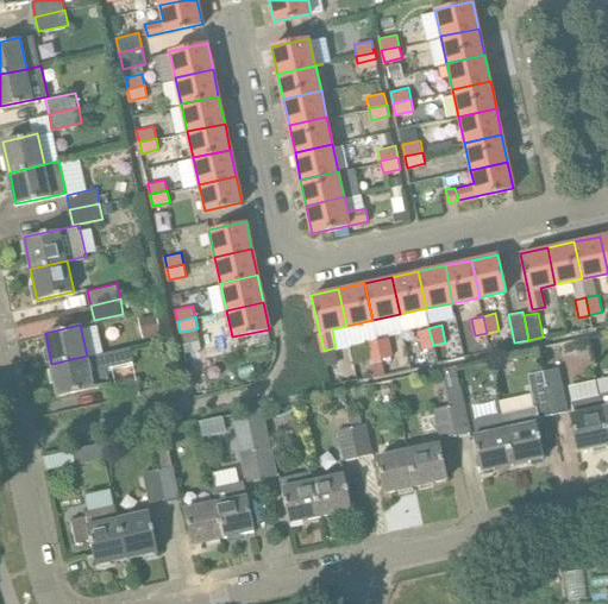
[(422,347),(433,345),(428,328),(419,331),(422,347)]
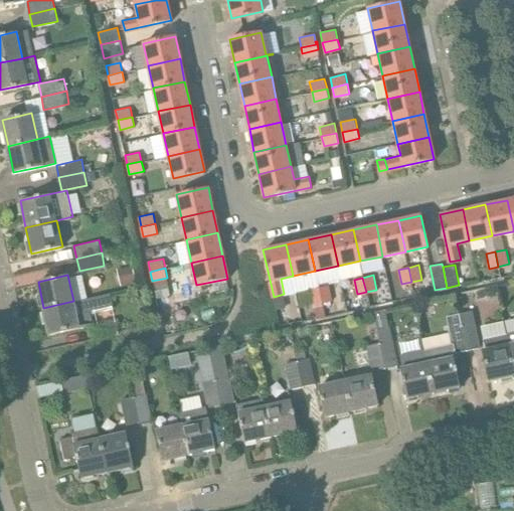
[(329,285),(319,287),(322,301),(332,299),(329,285)]
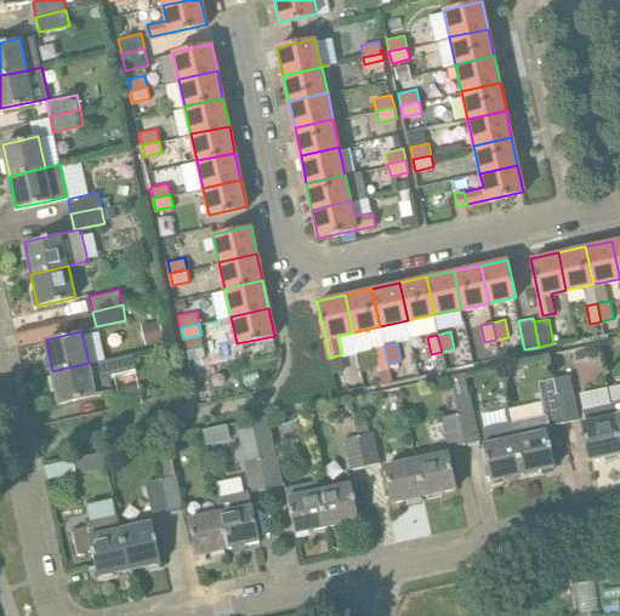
[(377,366),(388,363),(385,346),(373,348),(377,366)]
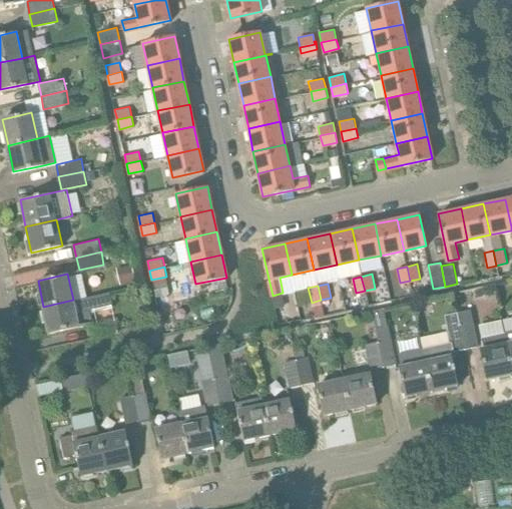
[(73,300),(43,307),(49,333),(91,324),(88,311),(95,309),(113,306),(109,292),(73,300)]
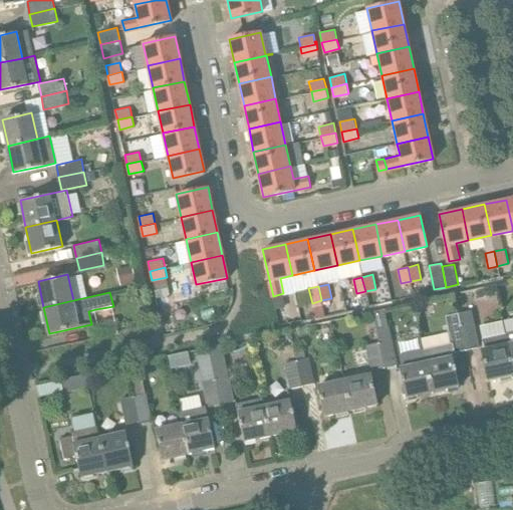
[(467,348),(478,345),(473,321),(470,309),(459,312),(467,348)]
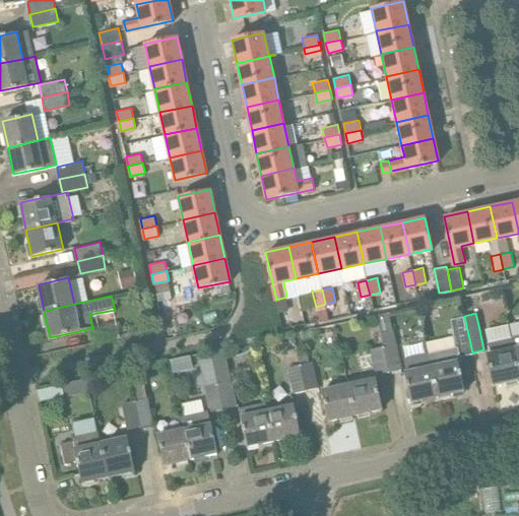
[(429,352),(438,395),(464,390),(457,359),(460,359),(459,355),(472,352),(464,316),(450,318),(456,346),(429,352)]
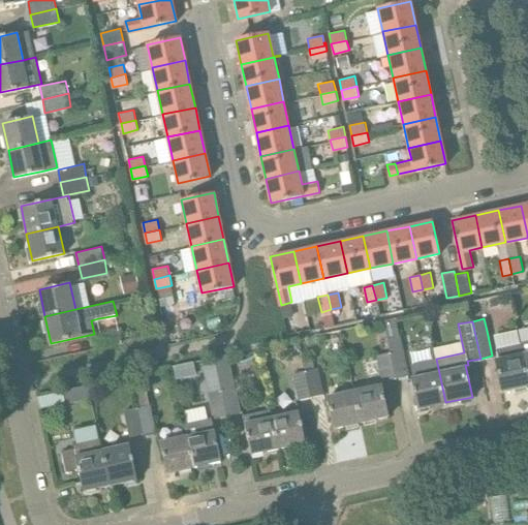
[(119,328),(94,334),(96,346),(122,341),(119,328)]
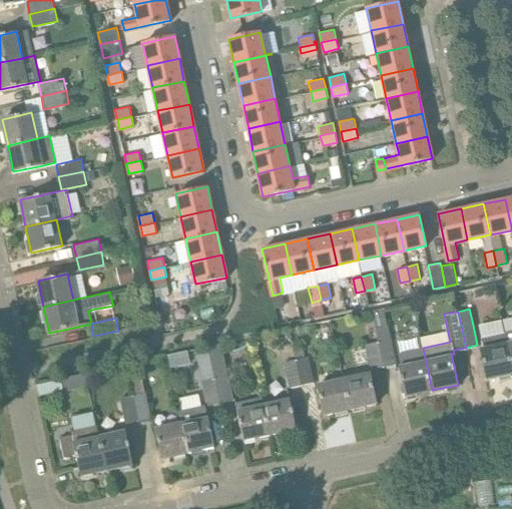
[(384,365),(396,363),(388,325),(376,328),(378,341),(384,365)]
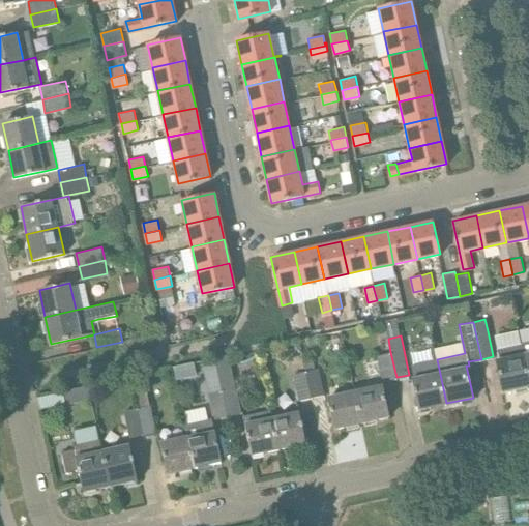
[(503,391),(528,384),(528,378),(521,343),(498,348),(501,359),(497,360),(503,391)]
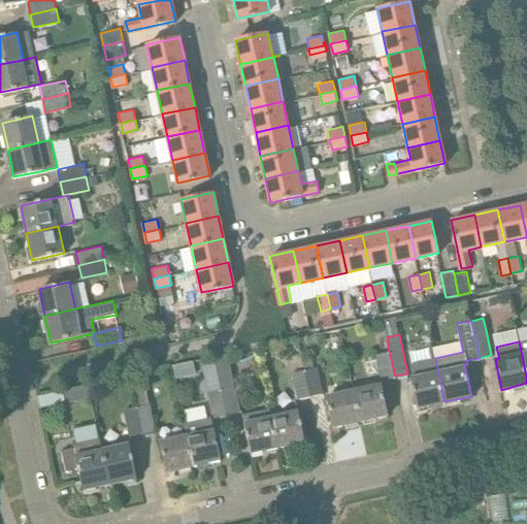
[(382,379),(395,375),(389,351),(376,353),(382,379)]
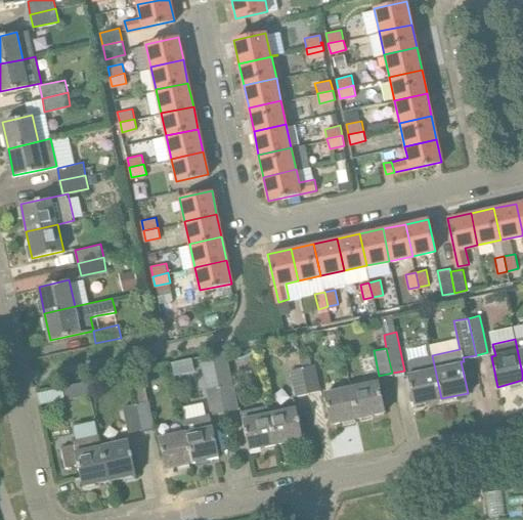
[(225,410),(237,407),(225,350),(212,353),(225,410)]
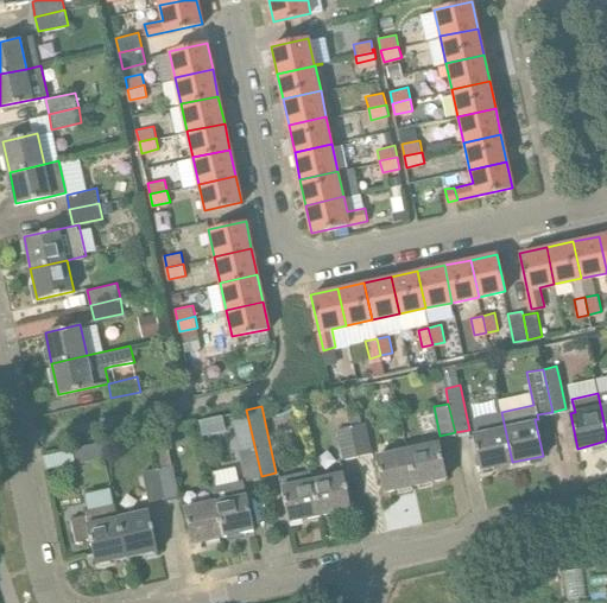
[(247,478),(261,476),(246,410),(233,412),(247,478)]
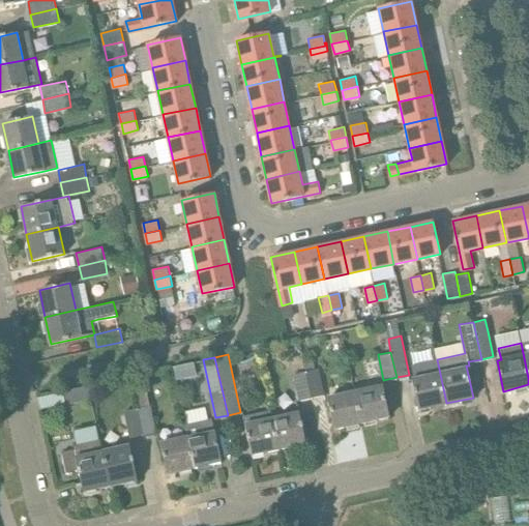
[(419,409),(446,403),(437,359),(412,364),(414,377),(412,378),(419,409)]
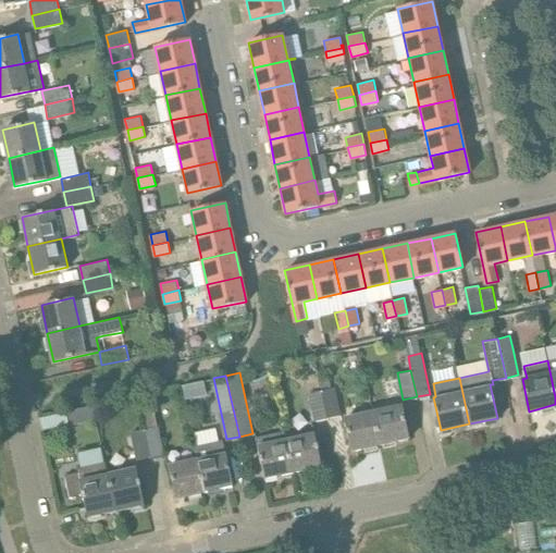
[(328,417),(342,414),(335,386),(332,388),(330,379),(320,381),(322,390),(328,417)]
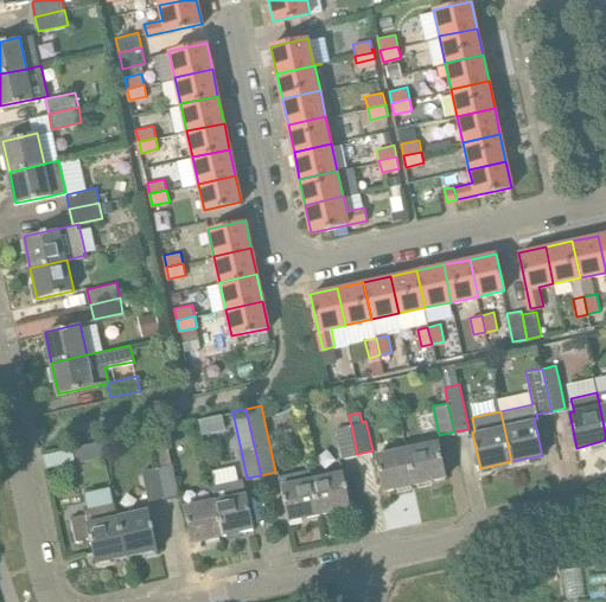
[(343,458),(357,454),(351,424),(336,428),(343,458)]
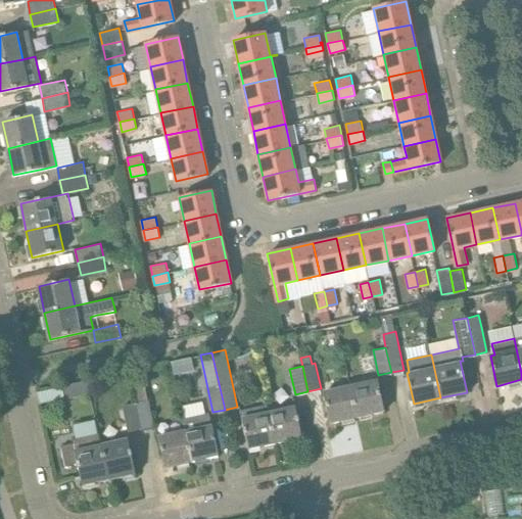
[(141,428),(154,425),(149,398),(148,399),(143,375),(131,378),(136,402),(141,428)]
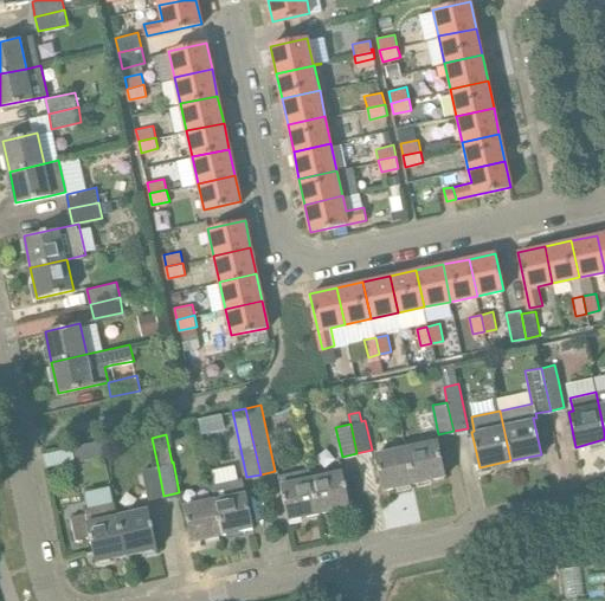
[(75,461),(104,454),(101,440),(72,446),(75,461)]
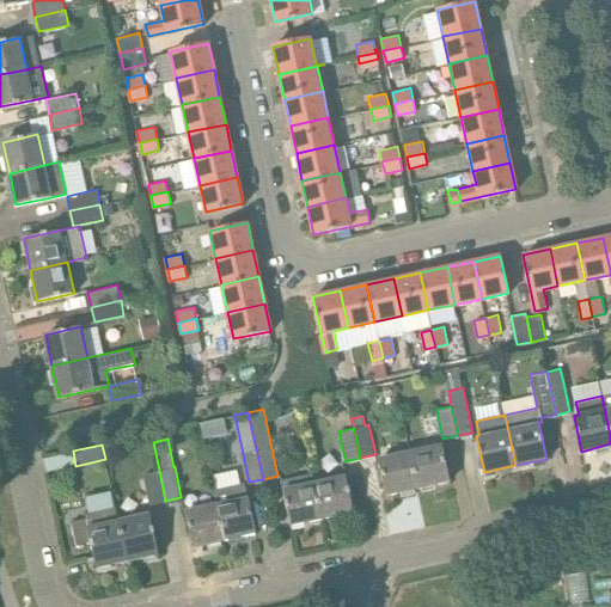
[(410,452),(417,488),(448,480),(441,446),(410,452)]
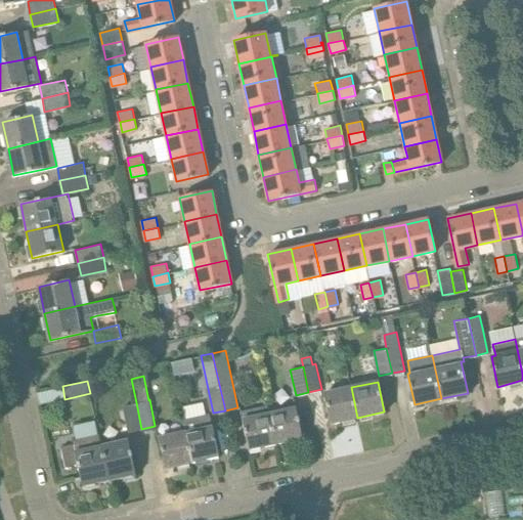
[(331,423),(357,418),(351,387),(324,393),(331,423)]
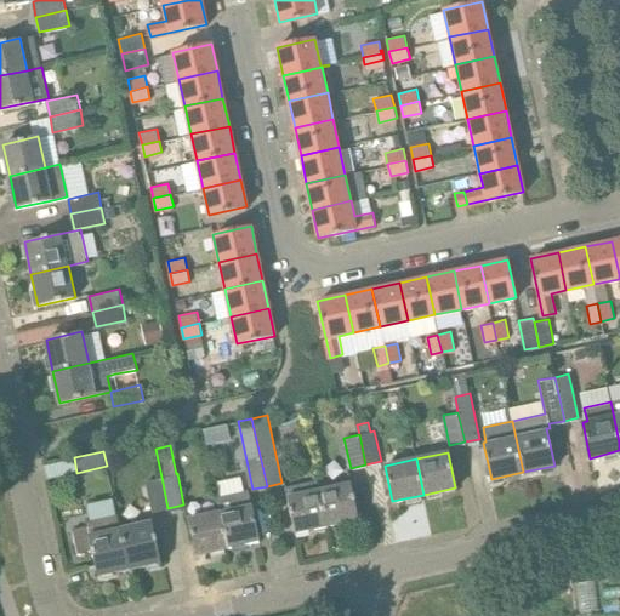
[(619,462),(599,466),(602,480),(619,477),(619,462)]
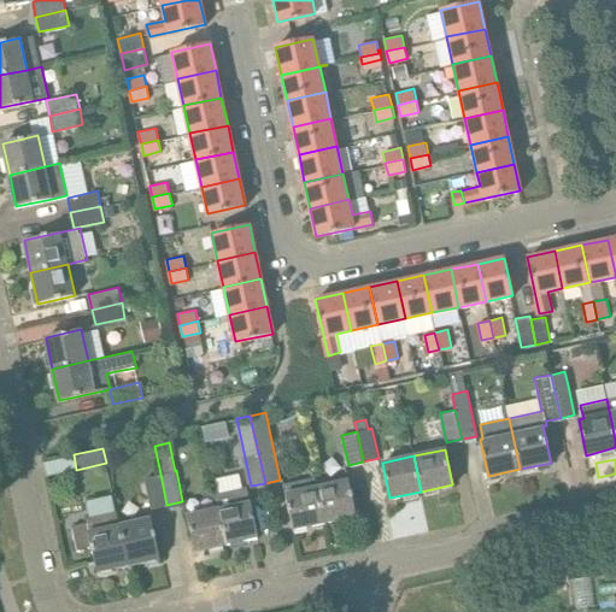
[(152,507),(166,505),(160,474),(147,477),(145,477),(152,507)]
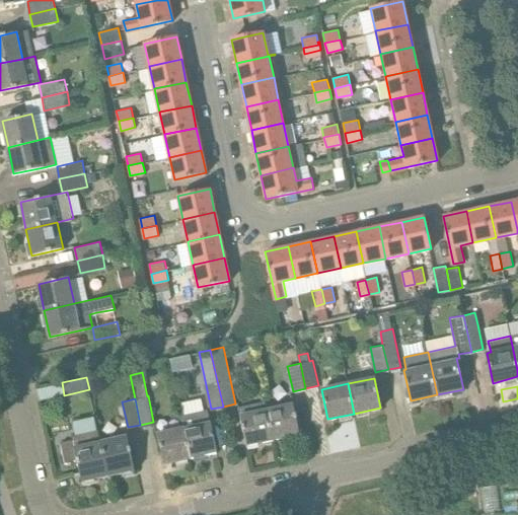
[(246,444),(273,438),(265,400),(238,407),(246,444)]
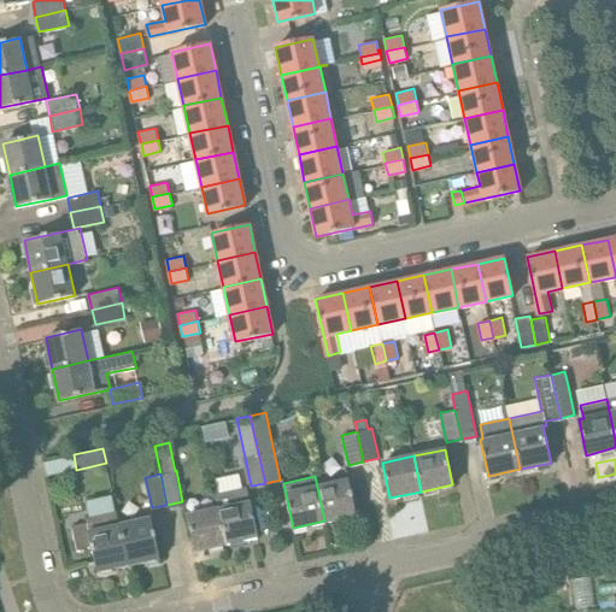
[(315,476),(324,521),(356,515),(348,478),(317,484),(316,476),(315,476)]
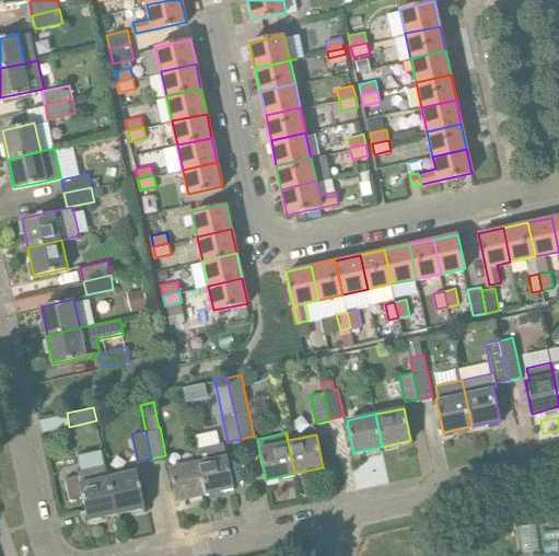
[(199,462),(206,494),(234,488),(224,446),(222,446),(220,437),(213,438),(214,443),(196,448),(199,462)]
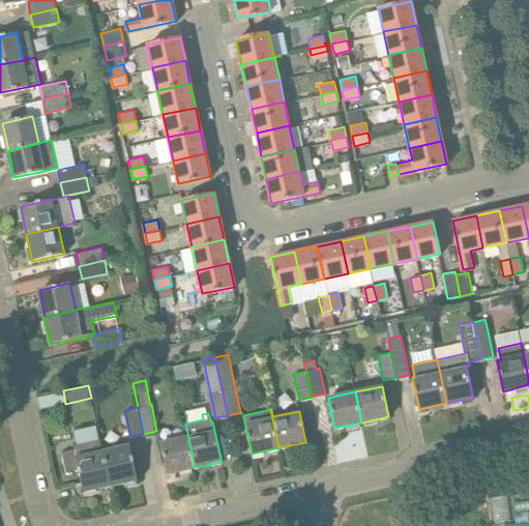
[(167,473),(195,467),(188,437),(160,443),(167,473)]
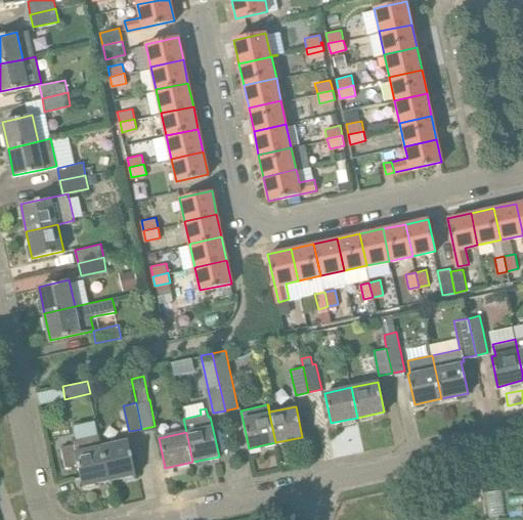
[(109,481),(100,446),(98,433),(72,439),(72,443),(61,445),(67,466),(77,464),(82,487),(109,481)]
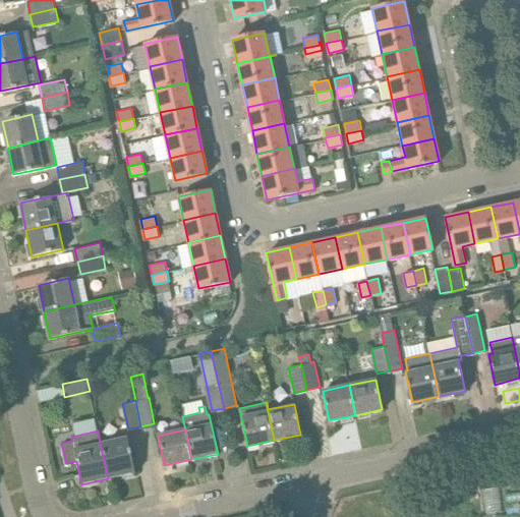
[(100,444),(108,478),(134,472),(127,438),(100,444)]
